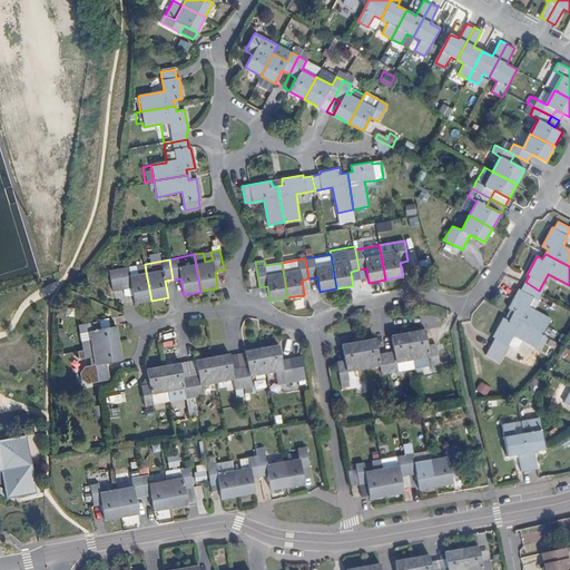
[(408,261),(400,263),(402,273),(410,272),(408,261)]
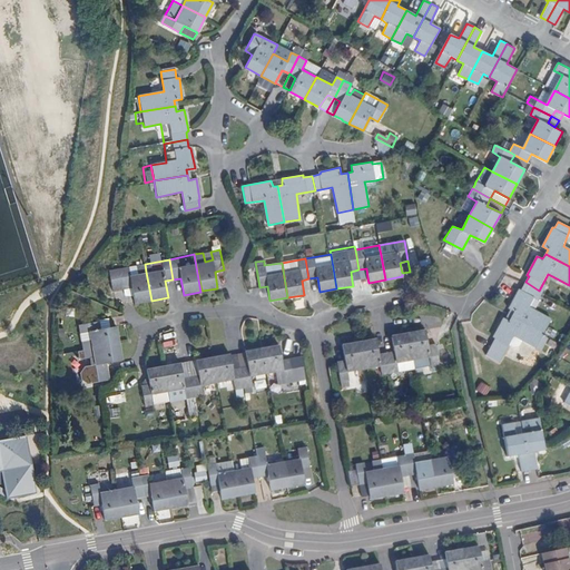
[(151,301),(146,272),(145,264),(137,265),(138,274),(130,275),(129,266),(111,269),(115,291),(124,288),(131,287),(133,293),(135,304),(151,301)]
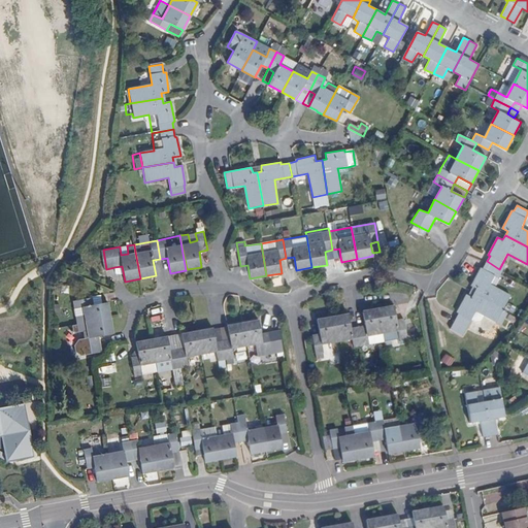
[(333,259),(340,257),(339,249),(332,250),(333,259)]
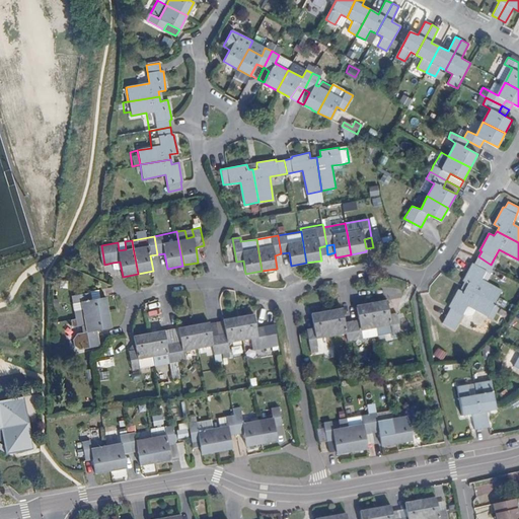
[(320,255),(327,254),(326,245),(319,247),(320,255)]
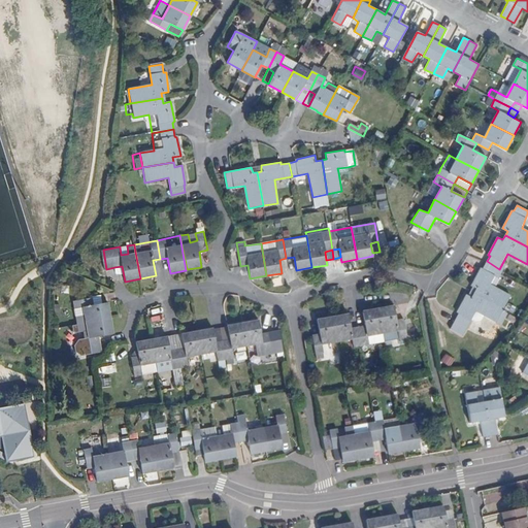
[(499,269),(487,261),(484,268),(481,268),(471,285),(474,287),(476,288),(474,292),(504,308),(512,296),(491,284),(499,269)]
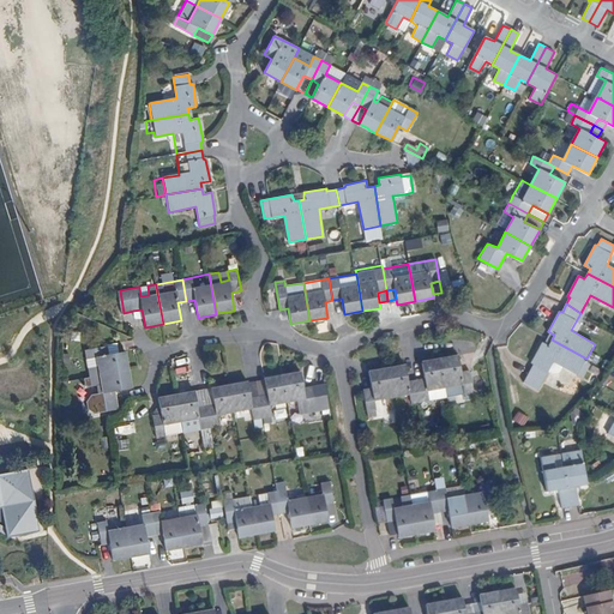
[(587,359),(552,339),(548,345),(546,344),(542,342),(533,361),(535,363),(525,380),(540,389),(549,371),(554,374),(563,371),(565,367),(578,374),(587,359)]
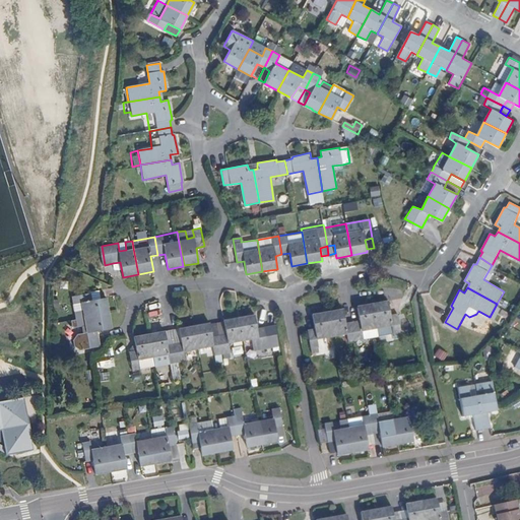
[(99,290),(90,293),(91,300),(100,299),(99,290)]
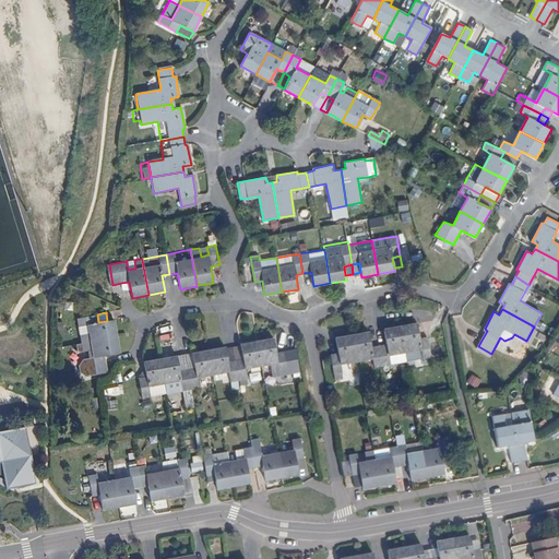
[(82,342),(117,336),(115,320),(107,321),(98,322),(97,314),(78,318),(80,325),(87,324),(90,333),(81,334),(82,342)]
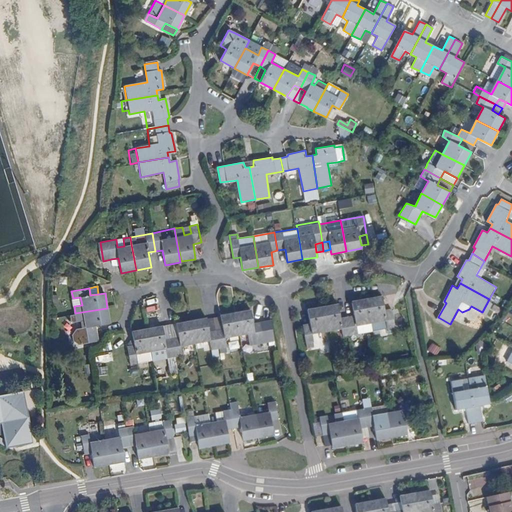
[(382,295),(366,298),(372,330),(395,326),(392,308),(384,309),(382,295)]
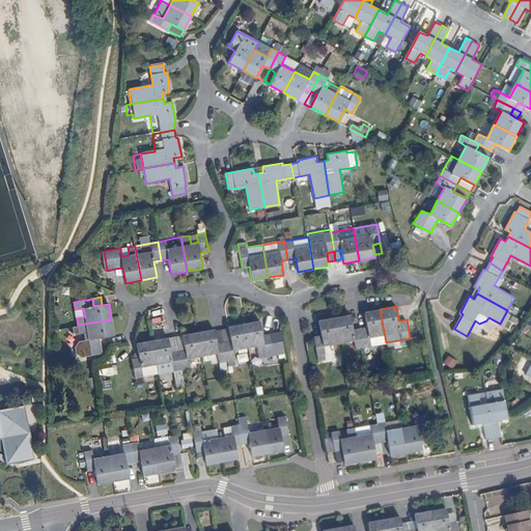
[(83,308),(76,309),(77,317),(85,316),(83,308)]
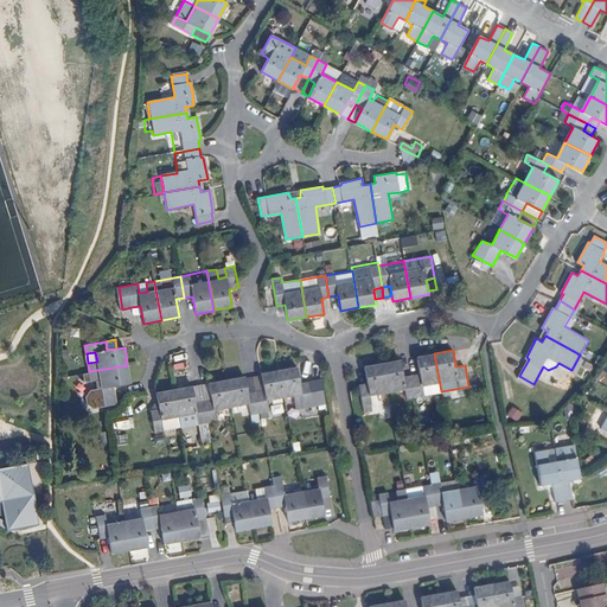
[(420,374),(410,375),(415,396),(441,391),(434,353),(416,357),(417,358),(420,374)]
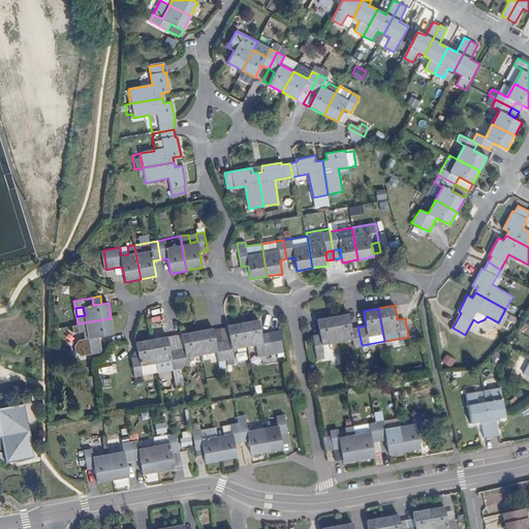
[(366,325),(364,312),(355,314),(358,327),(366,325)]
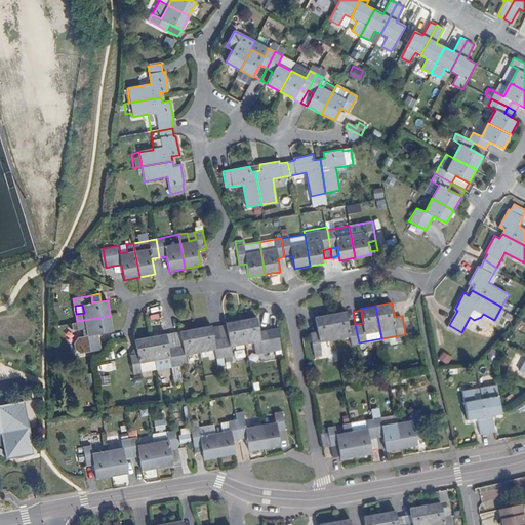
[(346,312),(330,315),(335,338),(350,335),(352,345),(359,342),(355,324),(349,325),(346,312)]
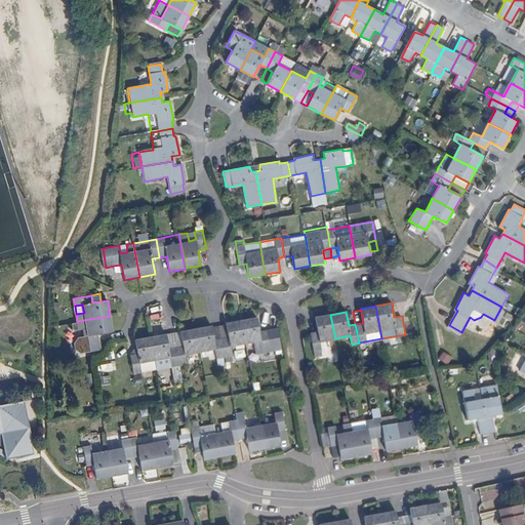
[(335,338),(330,315),(315,317),(318,331),(310,332),(313,352),(321,351),(320,340),(335,338)]
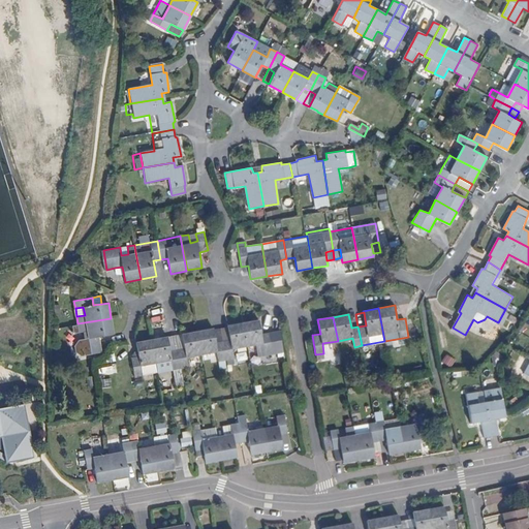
[(114,334),(111,318),(78,323),(79,332),(87,331),(88,339),(81,340),(82,347),(100,344),(99,337),(114,334)]
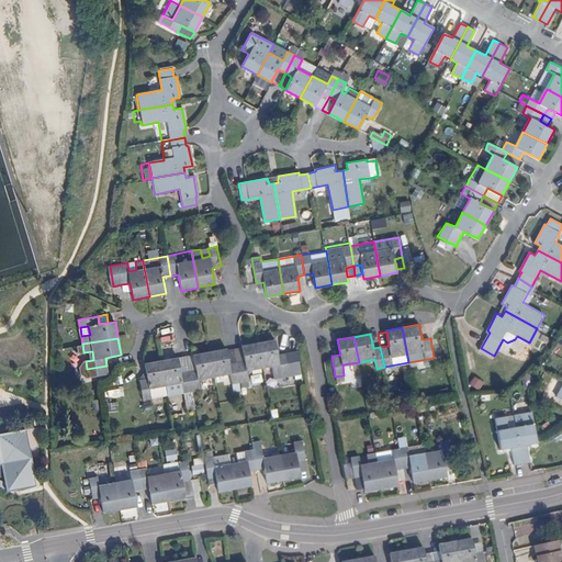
[(258,344),(262,369),(273,367),(276,379),(282,378),(281,375),(290,374),(285,353),(278,355),(276,341),(258,344)]
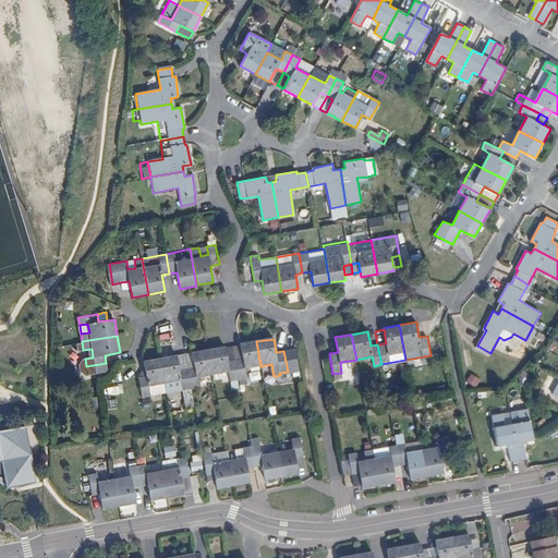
[(235,360),(239,380),(247,379),(246,368),(261,366),(256,341),(241,344),(241,347),(243,359),(235,360)]
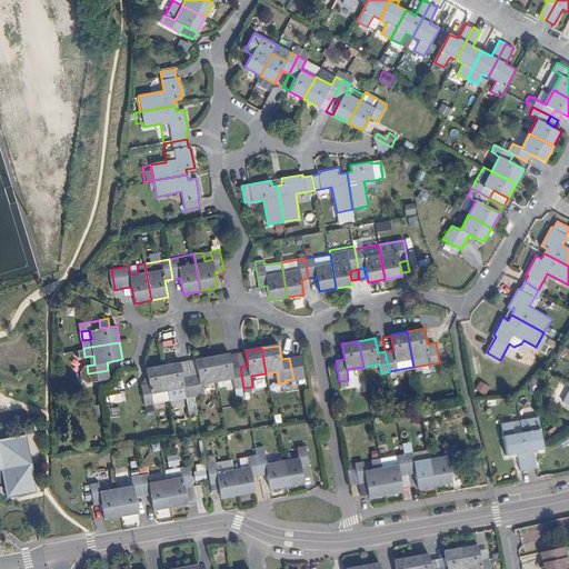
[(212,357),(217,382),(233,379),(235,389),(243,388),(240,367),(231,369),(229,357),(229,353),(212,357)]
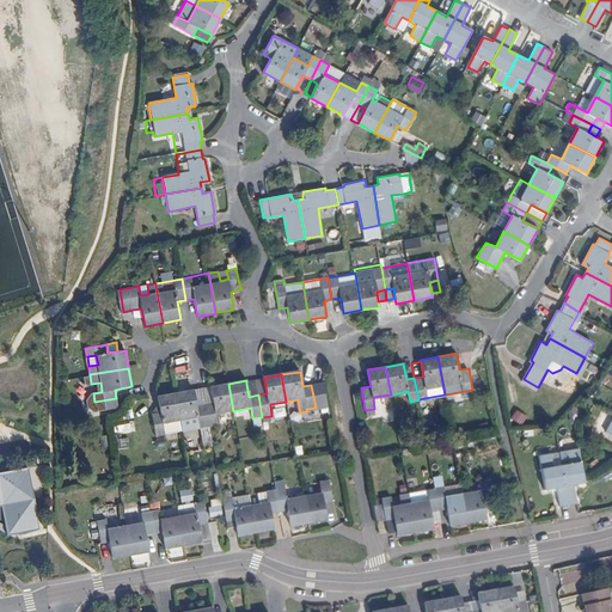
[(264,380),(256,383),(258,395),(267,393),(264,380)]
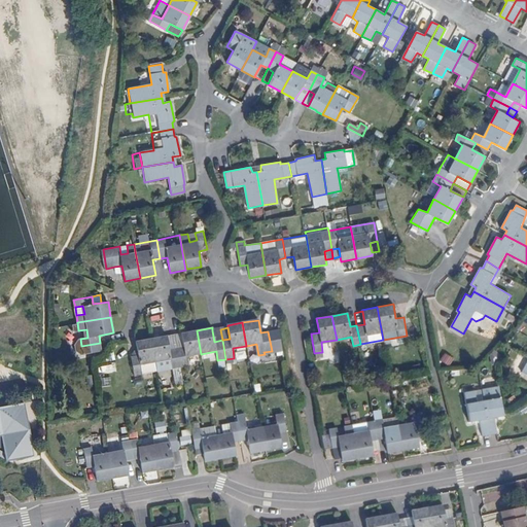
[(220,329),(212,330),(214,342),(222,340),(220,329)]
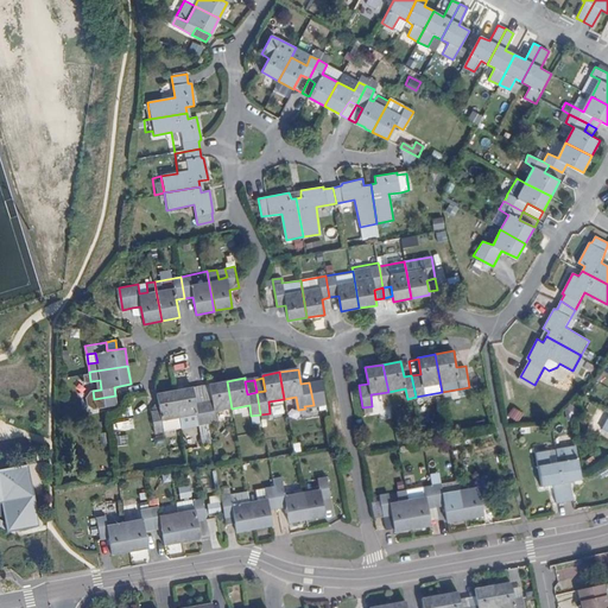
[(204,401),(208,424),(217,423),(215,411),(232,409),(227,381),(210,385),(213,400),(204,401)]
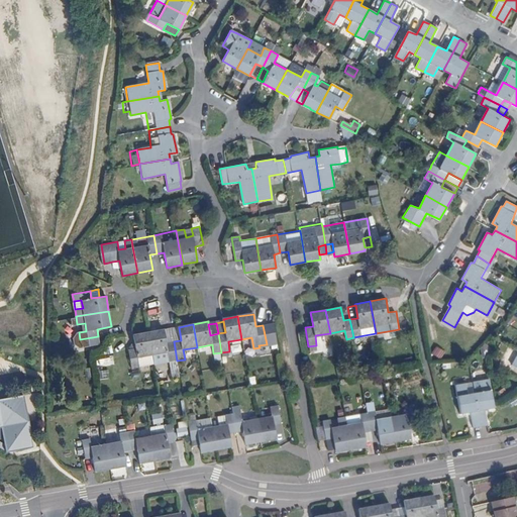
[(172,328),(174,341),(181,340),(179,327),(172,328)]
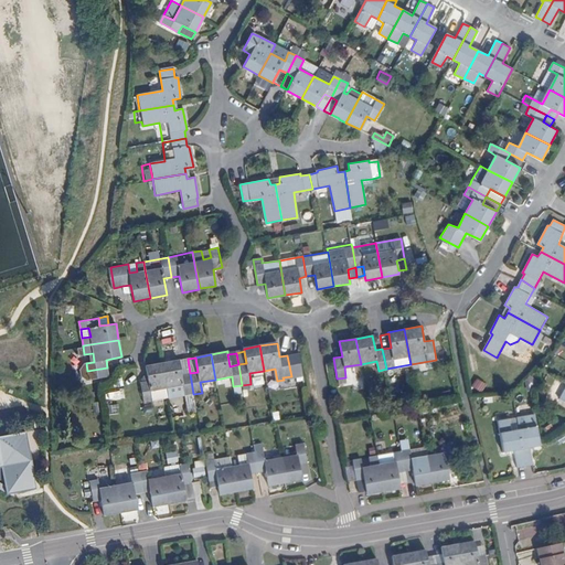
[(188,359),(179,360),(181,374),(190,373),(188,359)]
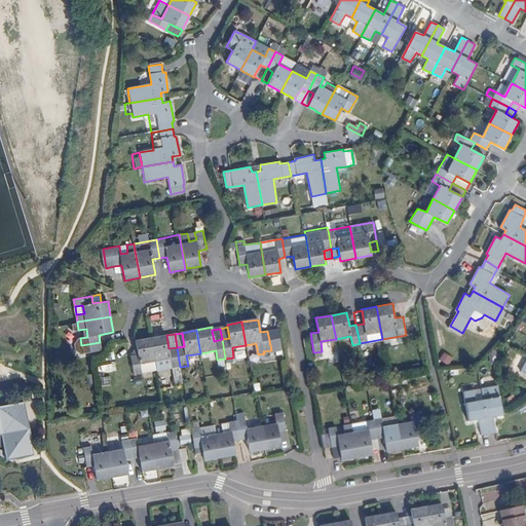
[(151,338),(155,362),(156,371),(172,368),(180,367),(177,347),(168,348),(166,335),(151,338)]
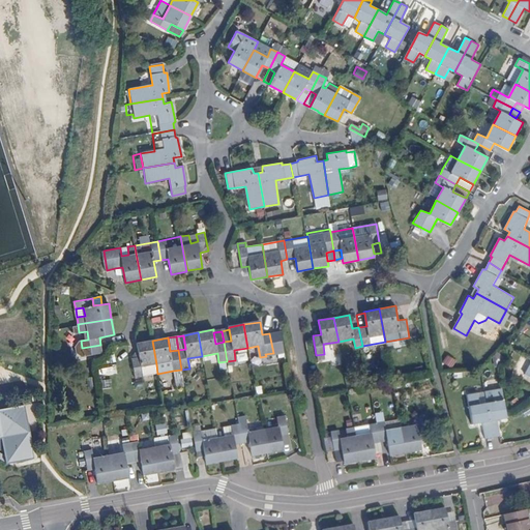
[(157,374),(156,364),(152,341),(137,343),(139,357),(131,358),(135,379),(157,374)]
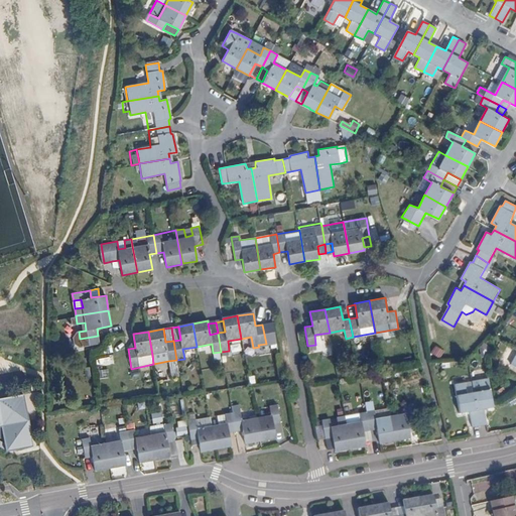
[(109,357),(92,361),(94,370),(111,367),(109,357)]
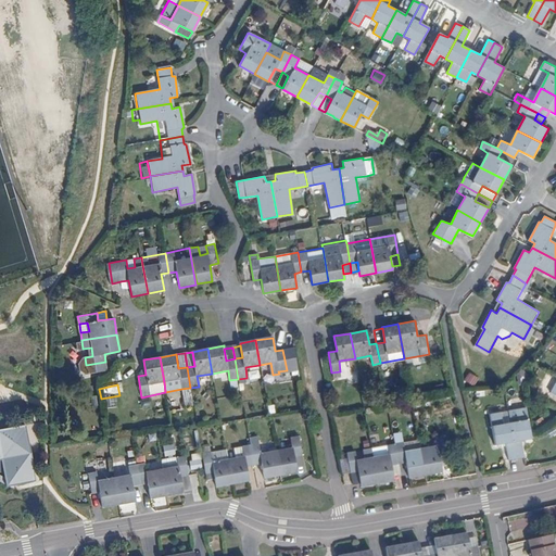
[(510,421),(517,457),(526,456),(522,438),(533,437),(527,405),(517,407),(519,419),(510,421)]
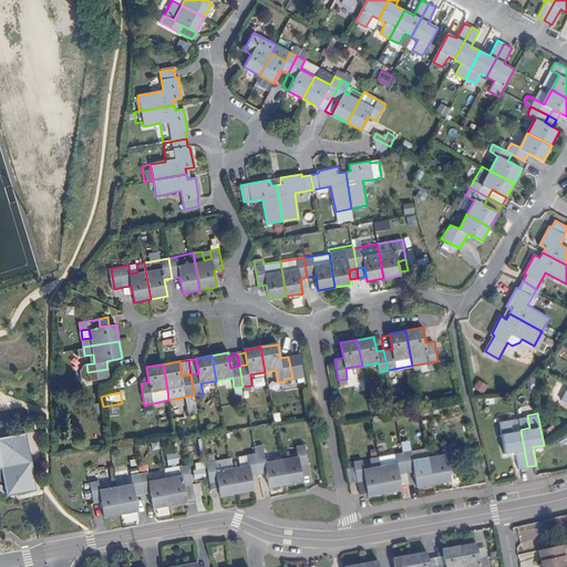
[(518,418),(521,430),(529,428),(527,415),(518,418)]
